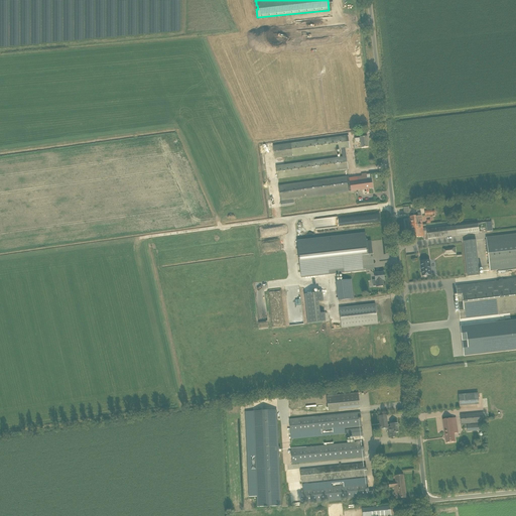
[(348,136),(272,144),(273,151),(335,144),(336,151),(342,150),(342,158),(275,164),(275,171),(347,163),(345,148),(349,148),(348,136)]
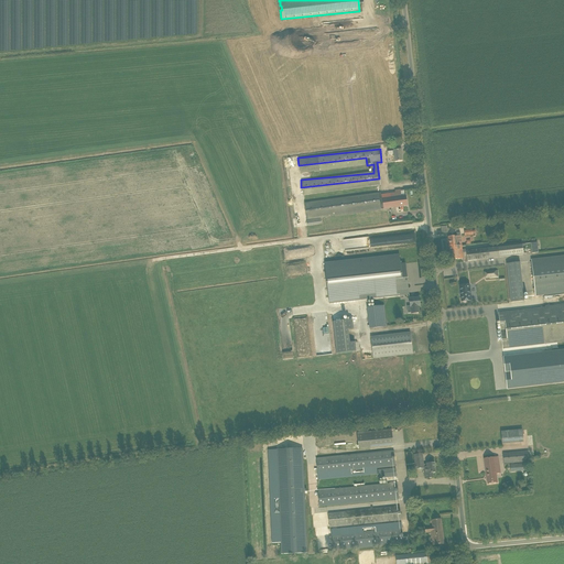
[(402,161),(401,150),(388,152),(388,154),(393,154),(394,162),(402,161)]
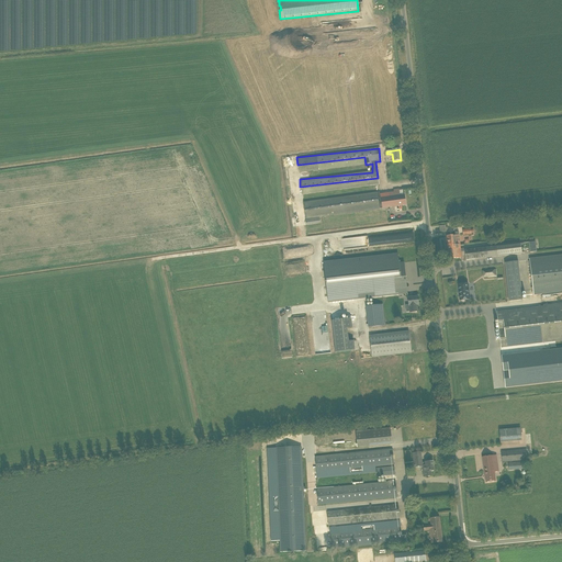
[(400,197),(398,189),(393,190),(394,192),(380,194),(382,209),(406,205),(405,195),(400,197)]
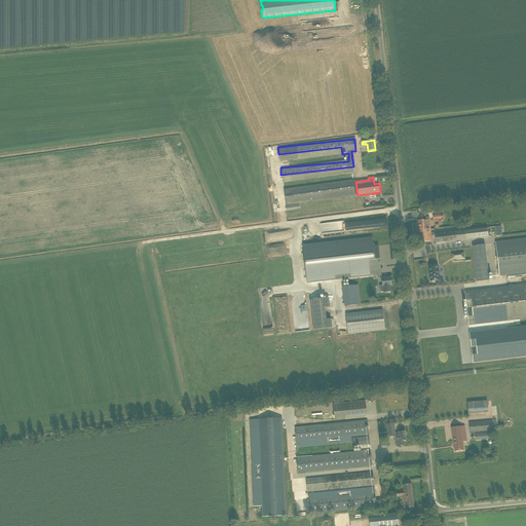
[(355,229),(381,226),(380,220),(355,222),(355,229)]
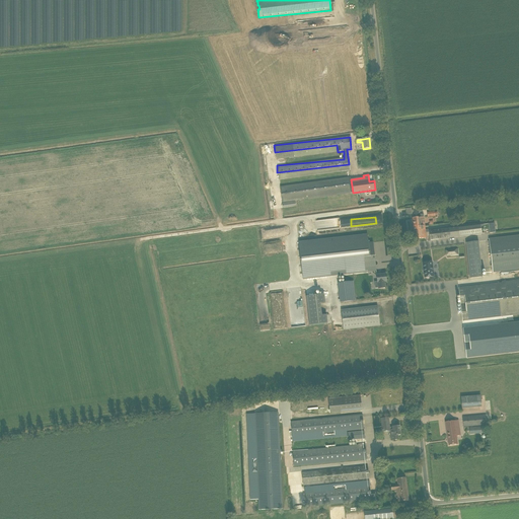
[(414,231),(425,229),(423,217),(421,217),(413,218),(414,231)]
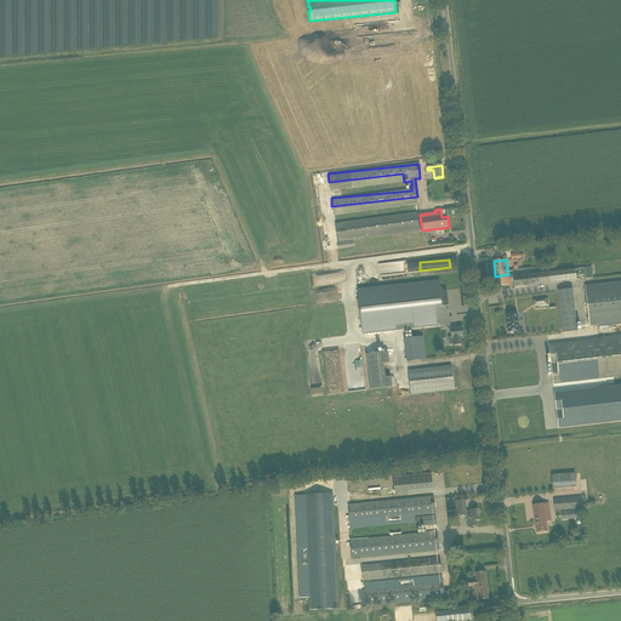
[(513,277),(514,288),(576,280),(575,269),(513,277)]
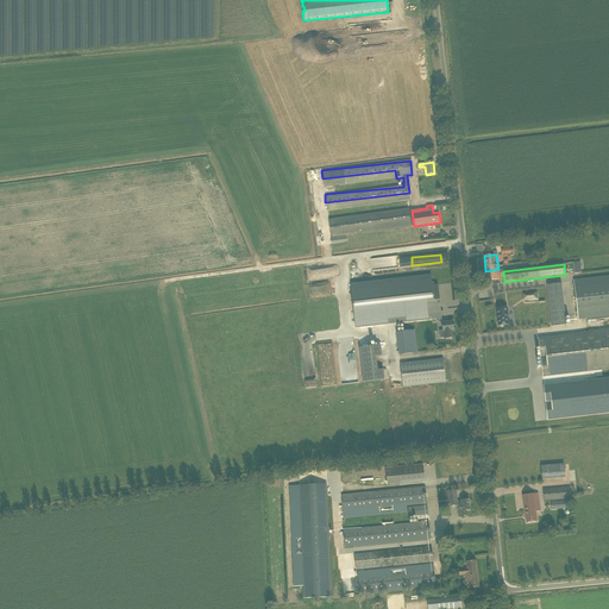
[(487,281),(500,280),(498,269),(485,271),(487,281)]
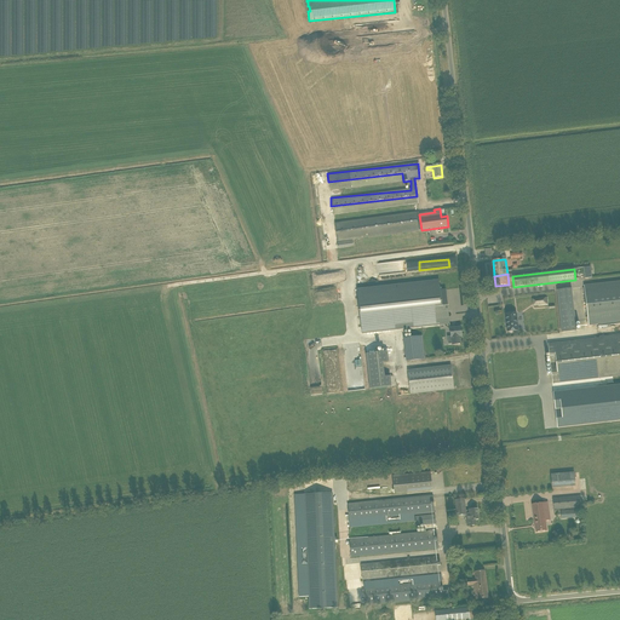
[(438,280),(357,290),(362,333),(449,323),(446,290),(440,291),(438,280)]
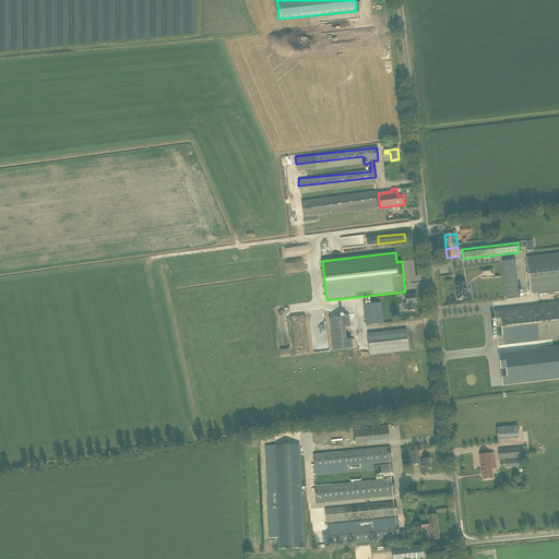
[(558,253),(526,258),(531,294),(558,290),(558,253)]
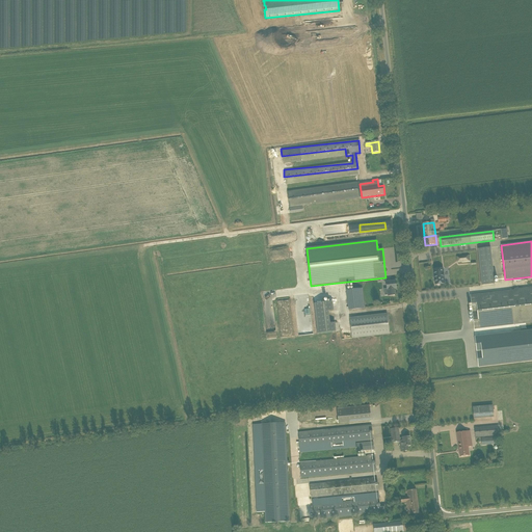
[(482,285),(495,284),(490,247),(478,248),(482,285)]
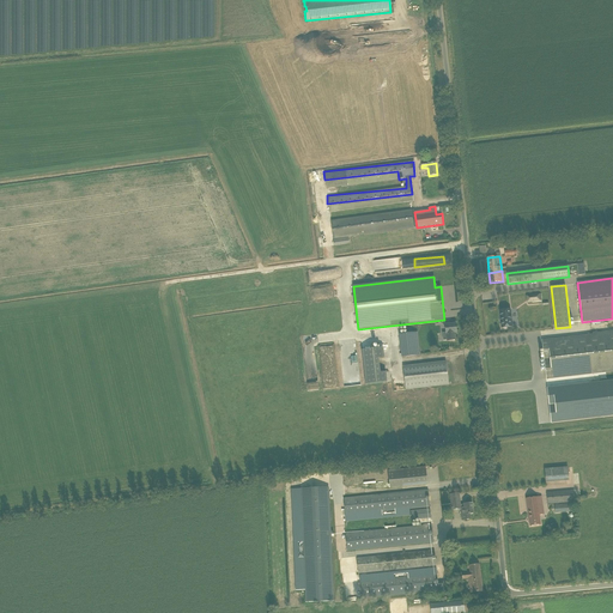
[(507,328),(513,327),(510,309),(499,310),(502,328),(503,328),(505,328),(507,328)]
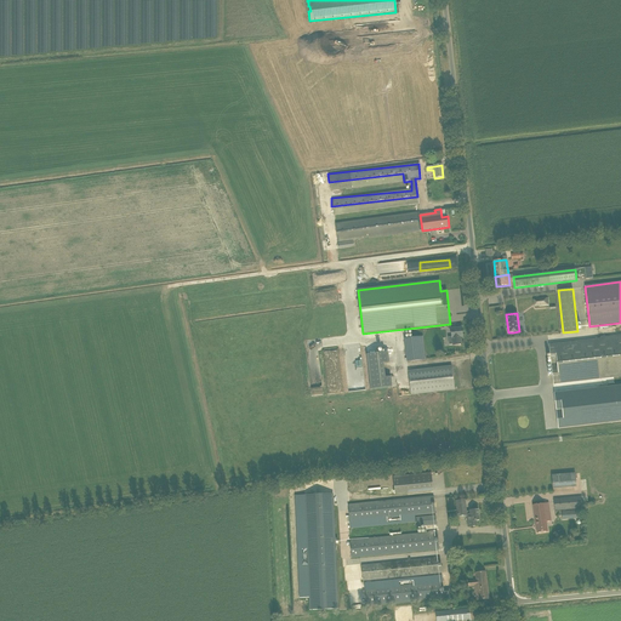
[(460,337),(462,337),(462,328),(451,329),(453,337),(449,337),(449,345),(453,345),(454,346),(461,345),(460,337)]
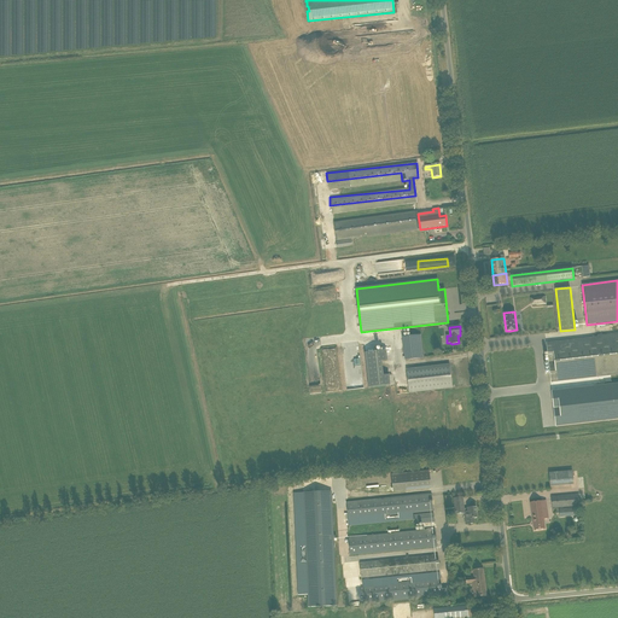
[(424,359),(420,334),(402,337),(404,361),(424,359)]
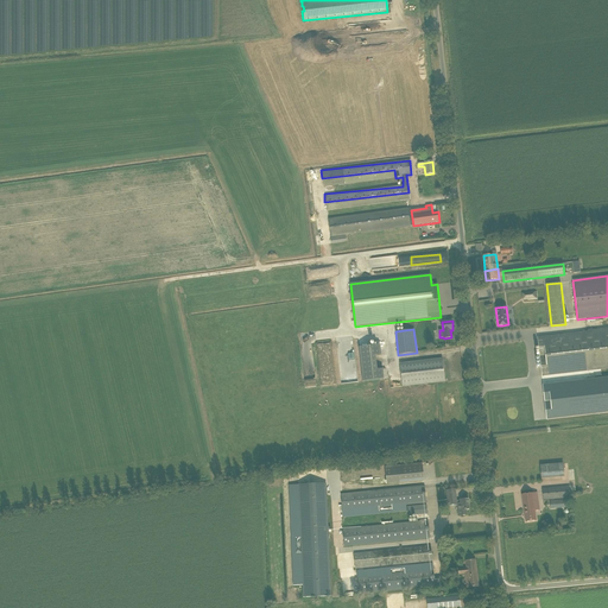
[(607,368),(607,329),(537,339),(542,377),(607,368)]
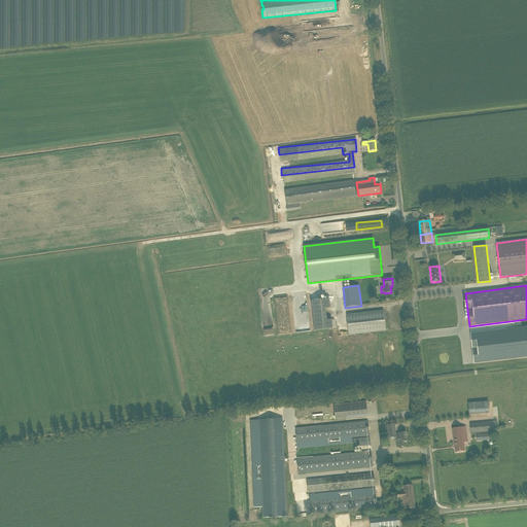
[(329,299),(311,301),(312,310),(330,307),(329,299)]
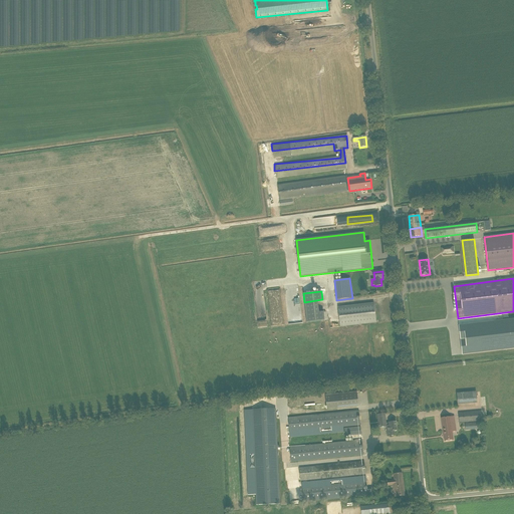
[(337,307),(339,326),(375,322),(373,303),(337,307)]
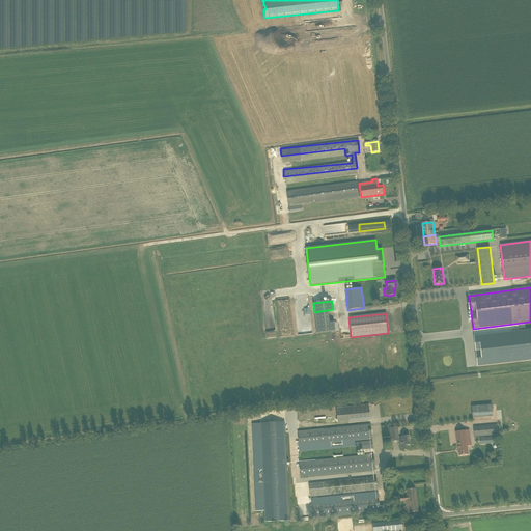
[(335,322),(315,325),(316,333),(336,331),(335,322)]
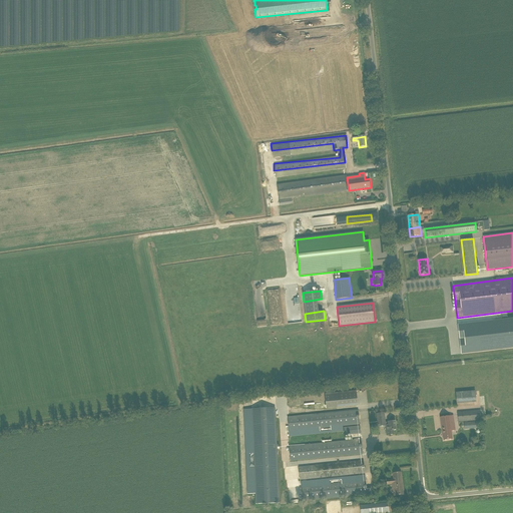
[(501,320),(458,325),(461,354),(512,348),(512,318),(508,319),(507,317),(501,317),(501,320)]
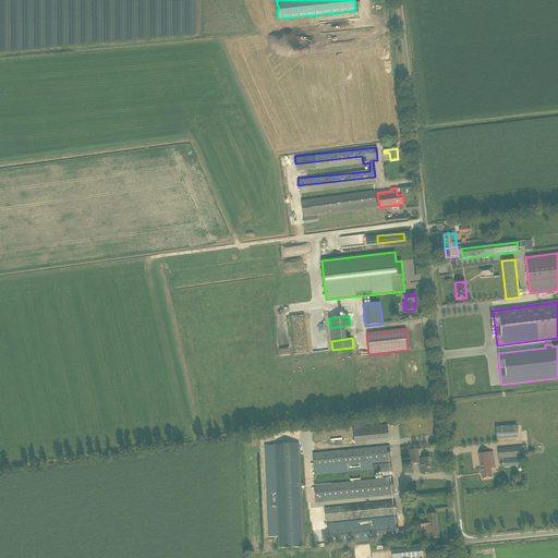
[(353,428),(354,445),(389,440),(388,425),(353,428)]
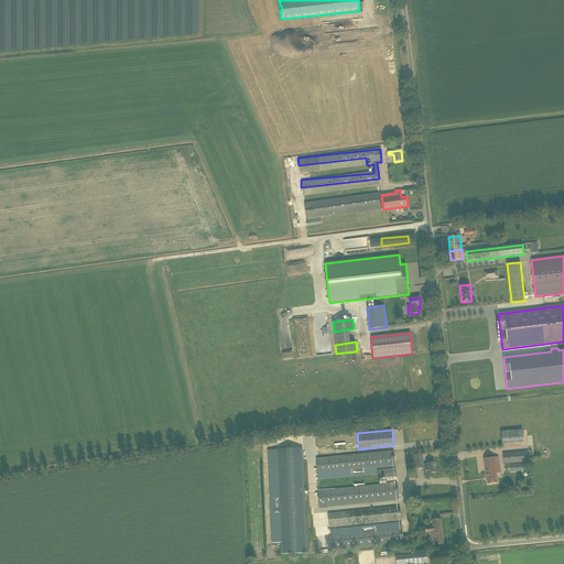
[(501,432),(502,444),(523,443),(522,430),(501,432)]
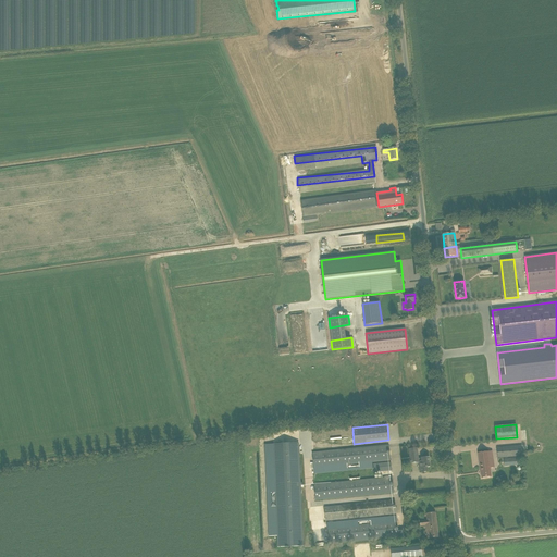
[(298,443),(274,444),(279,547),(302,546),(298,443)]
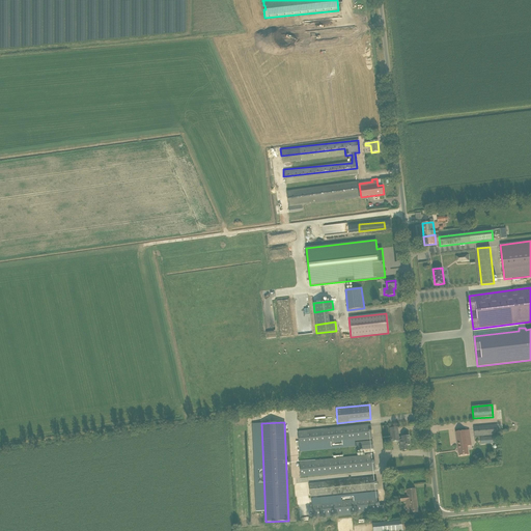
[(371,439),(370,424),(298,431),(299,446),(371,439)]
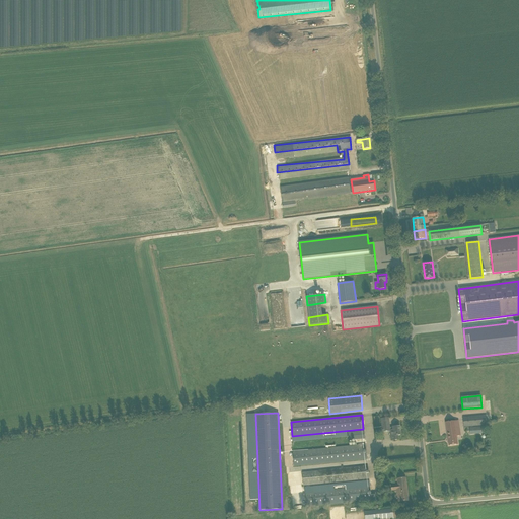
[(486,416),(462,417),(463,427),(476,426),(483,426),(487,425),(486,416)]
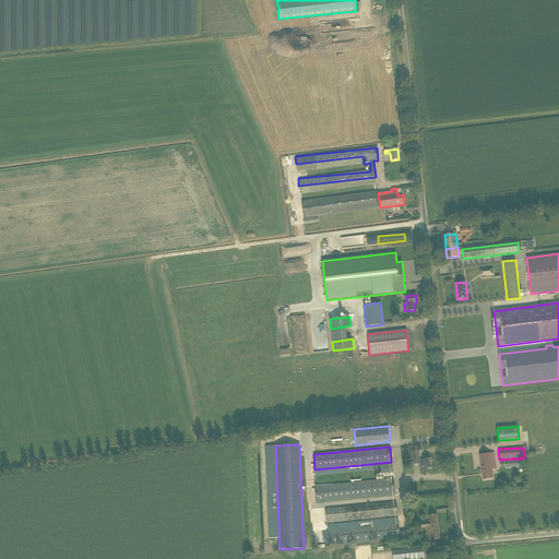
[(419,464),(420,474),(429,473),(429,468),(431,468),(430,459),(419,460),(418,450),(411,451),(412,465),(419,464)]
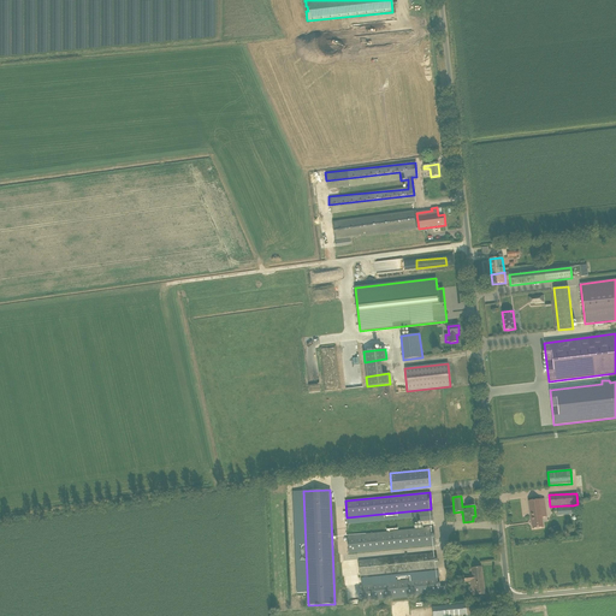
[(544,499),(528,501),(532,528),(544,527),(543,517),(548,517),(544,499)]
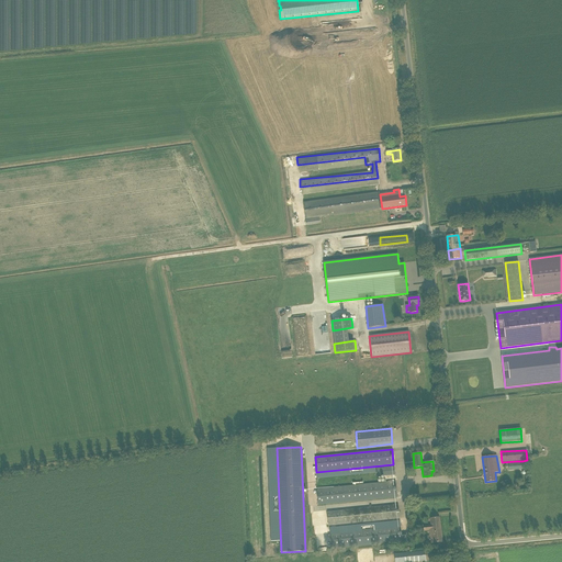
[(395,474),(394,467),(368,469),(369,478),(385,476),(385,475),(395,474)]
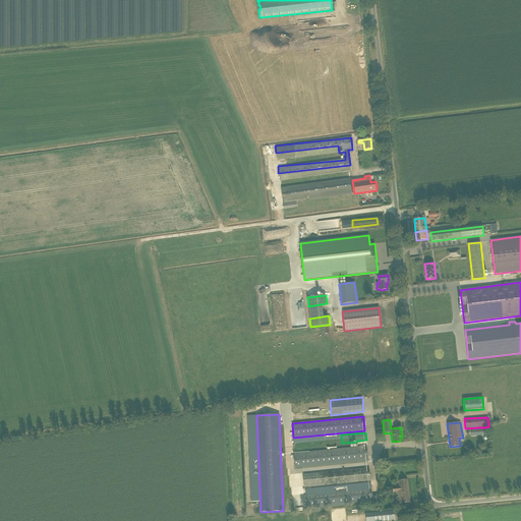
[(368,461),(366,446),(293,454),(294,468),(368,461)]
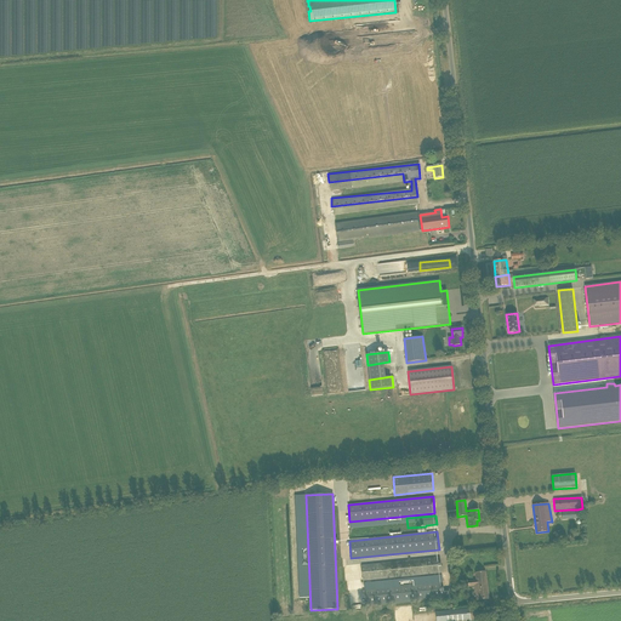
[(408,559),(408,560),(360,564),(362,581),(442,574),(440,563),(437,563),(436,557),(408,559)]
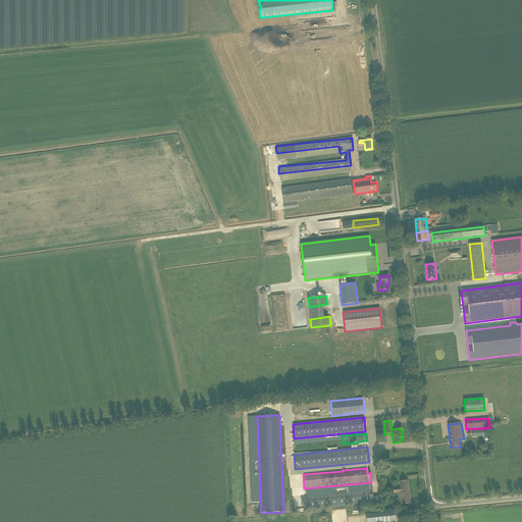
[(411,504),(408,481),(400,481),(401,487),(394,488),(395,492),(399,491),(401,505),(411,504)]
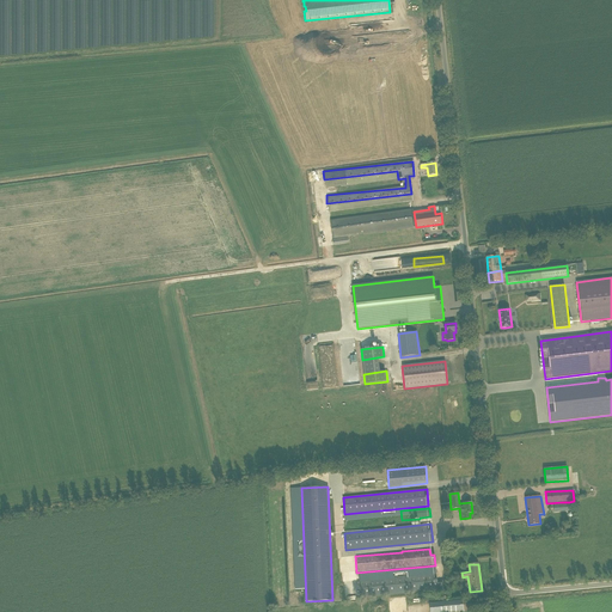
[(442,581),(438,581),(436,573),(360,580),(361,598),(438,589),(438,588),(442,588),(442,581)]
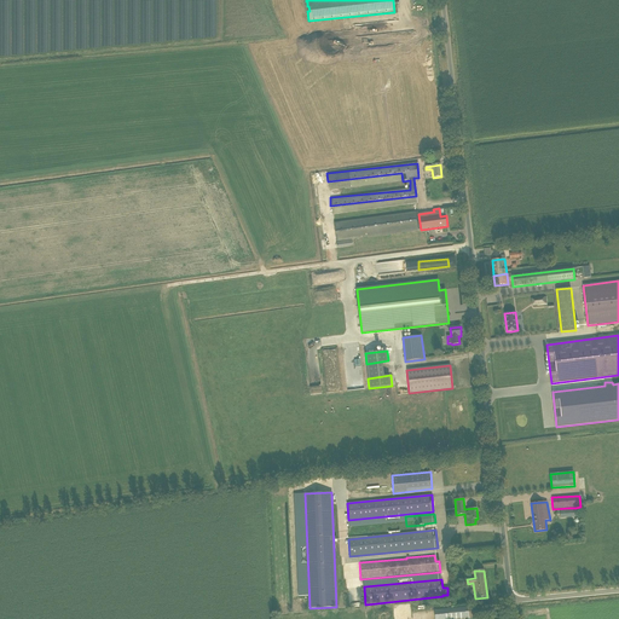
[(476,607),(435,611),(435,618),(461,618),(478,618),(476,607)]
